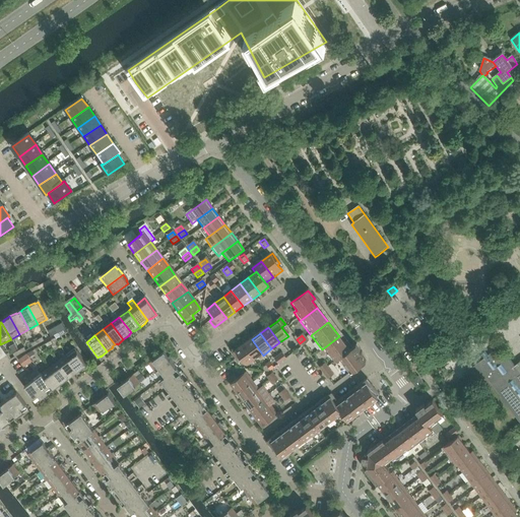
[(350,351),(349,350),(339,336),(322,349),(333,365),(337,361),(350,351)]
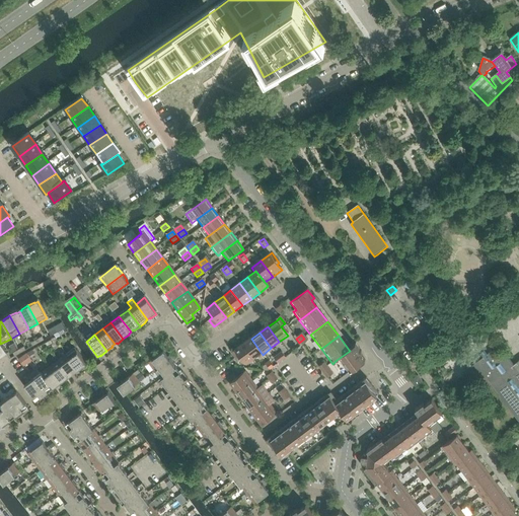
[(254,361),(263,355),(251,339),(243,346),(254,361)]
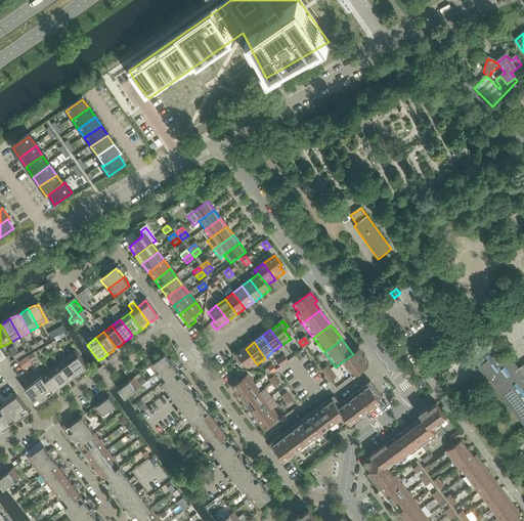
[(353,354),(340,363),(351,379),(368,365),(363,358),(364,357),(358,348),(352,353),(353,354)]
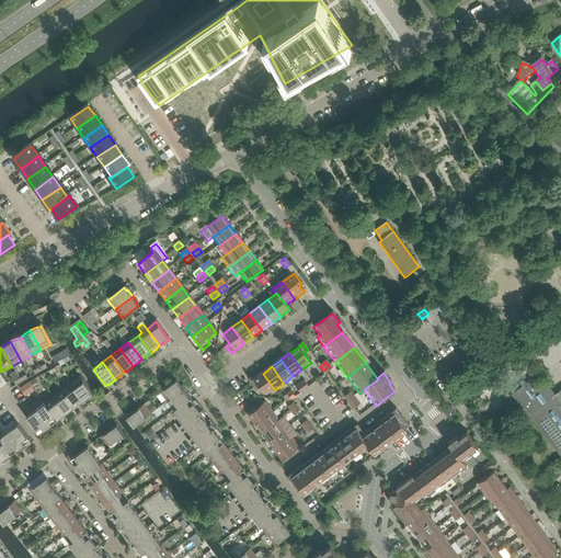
[(14,384),(20,380),(15,374),(10,377),(14,384)]
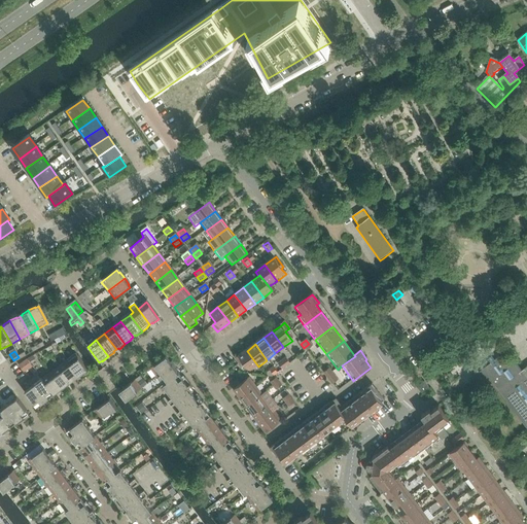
[(249,373),(258,367),(247,351),(235,360),(239,367),(243,363),(249,373)]
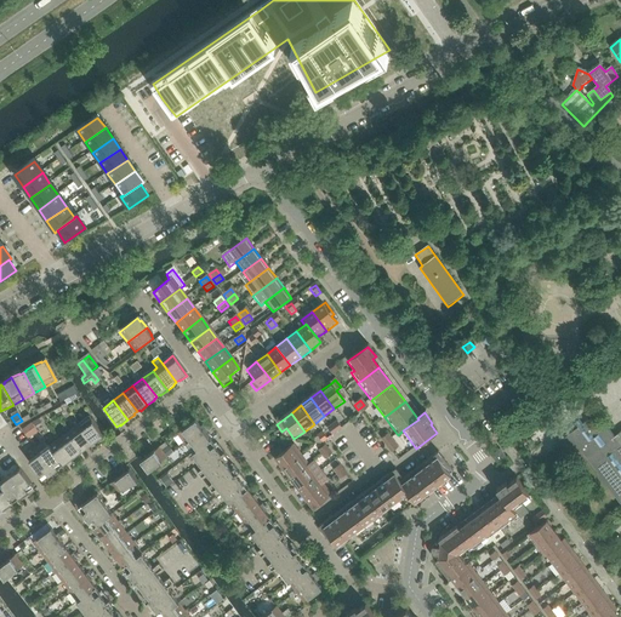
[(79,426),(93,445),(101,440),(100,439),(103,436),(89,418),(79,426)]
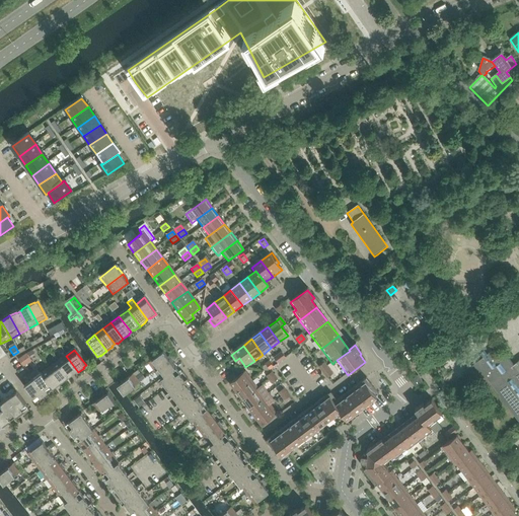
[(497,360),(492,352),(488,355),(484,358),(463,373),(469,381),(472,385),(485,377),(489,383),(518,423),(518,361),(517,363),(514,366),(505,354),(497,360)]
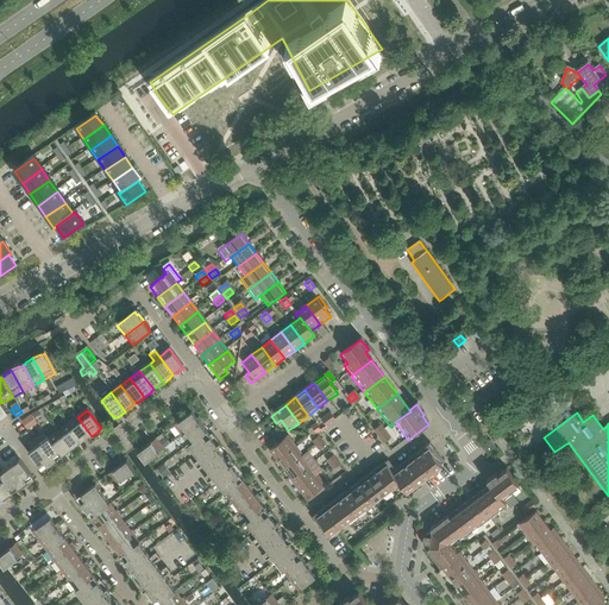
[(180,439),(202,422),(199,418),(196,421),(192,414),(174,427),(180,436),(179,438),(180,439)]
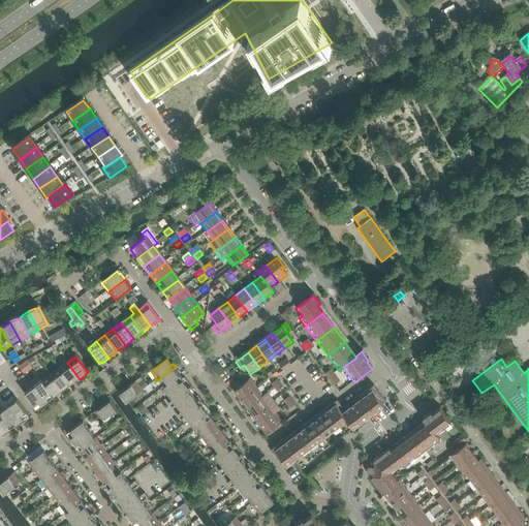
[(18,368),(24,376),(32,370),(30,366),(28,362),(18,368)]
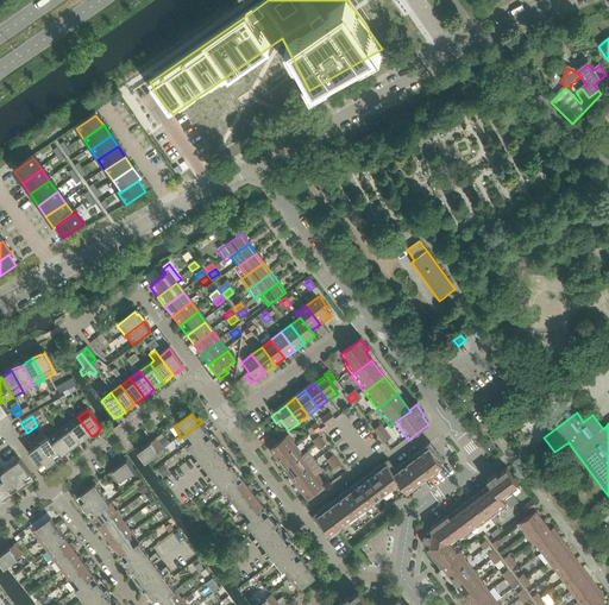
[(85,442),(92,436),(77,417),(68,424),(81,443),(85,441),(85,442)]
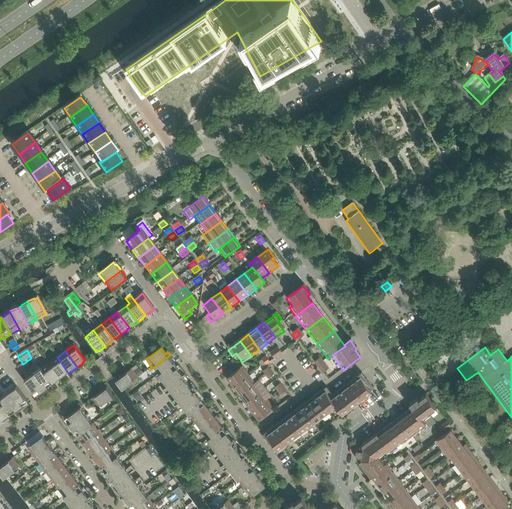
[(158,376),(174,365),(169,359),(172,358),(170,355),(151,369),(152,370),(153,369),(158,376)]
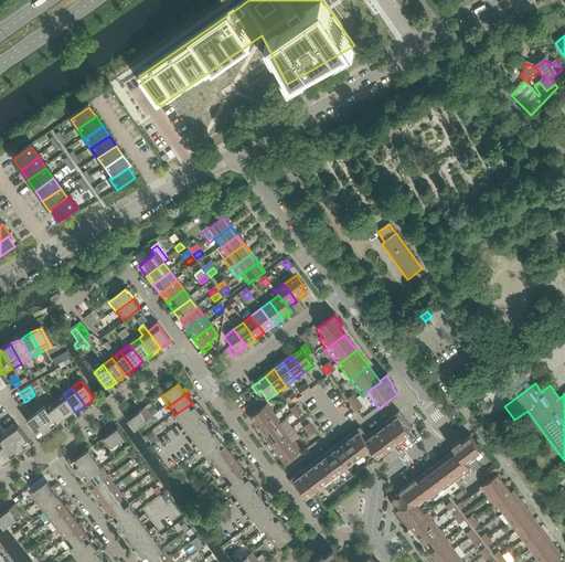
[(73,414),(75,412),(63,394),(54,402),(67,420),(74,414),(73,414)]
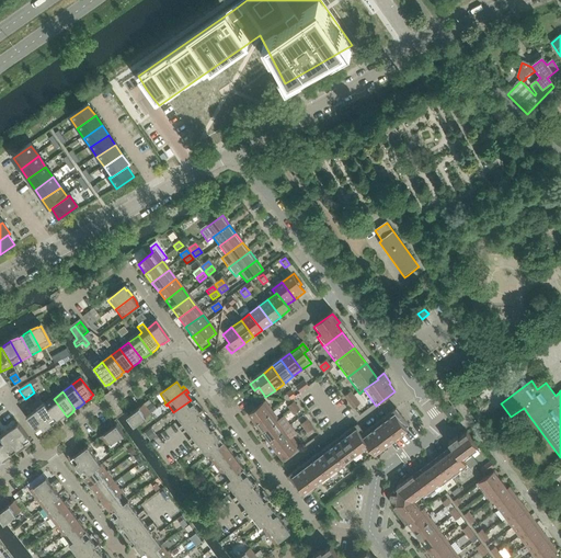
[(353,398),(347,402),(353,411),(359,407),(353,398)]
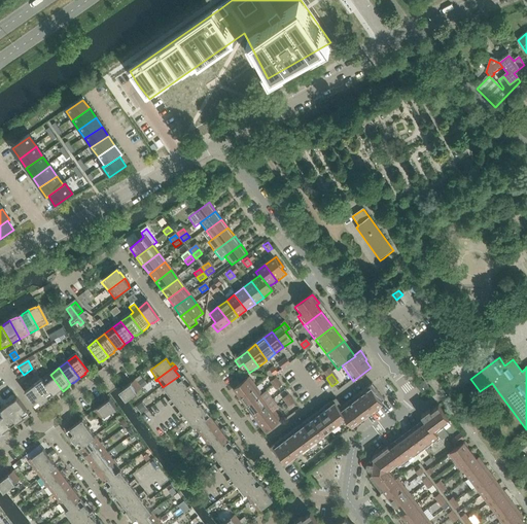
[(57,395),(63,391),(50,375),(42,381),(54,396),(56,394),(57,395)]
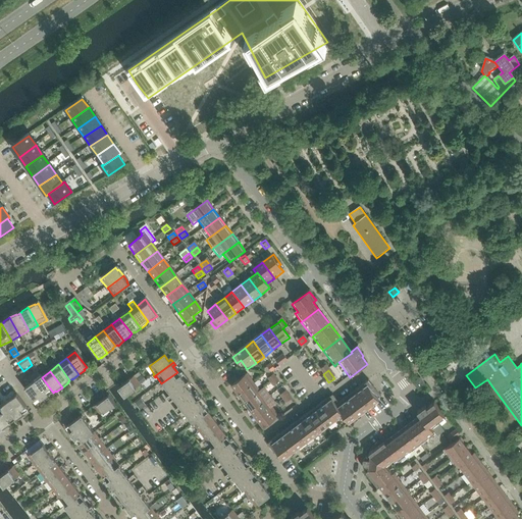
[(161,383),(171,397),(166,400),(169,404),(174,400),(177,404),(180,408),(195,397),(193,394),(190,391),(193,388),(184,375),(181,377),(177,372),(161,383)]
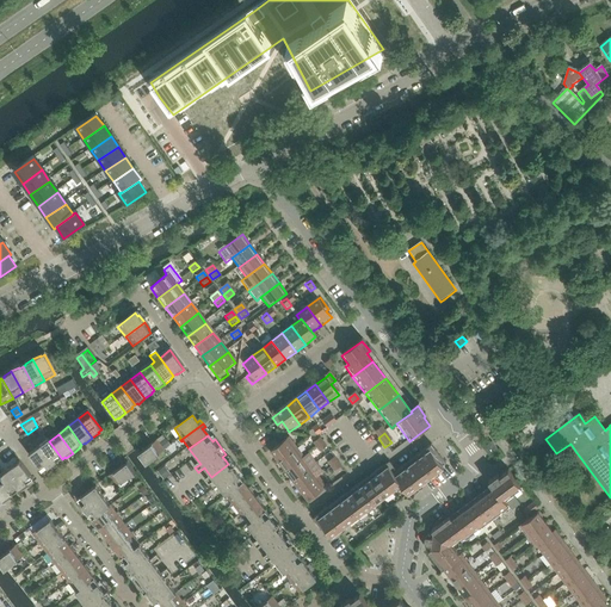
[(164,452),(159,446),(165,441),(162,438),(139,456),(146,466),(164,452)]
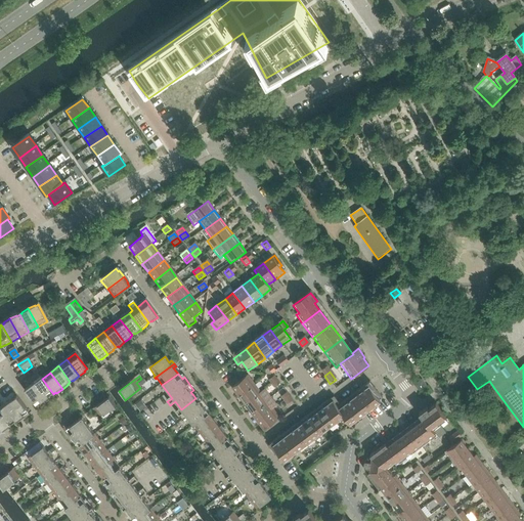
[(238,397),(254,386),(248,377),(238,384),(235,380),(229,385),(238,397)]
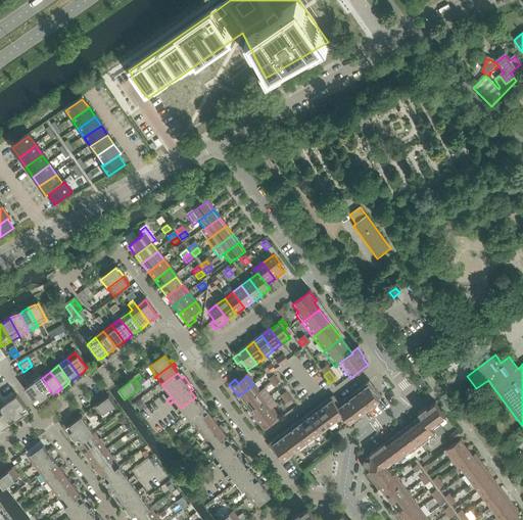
[(47,397),(53,393),(42,378),(25,390),(36,405),(35,406),(37,409),(49,399),(47,397)]
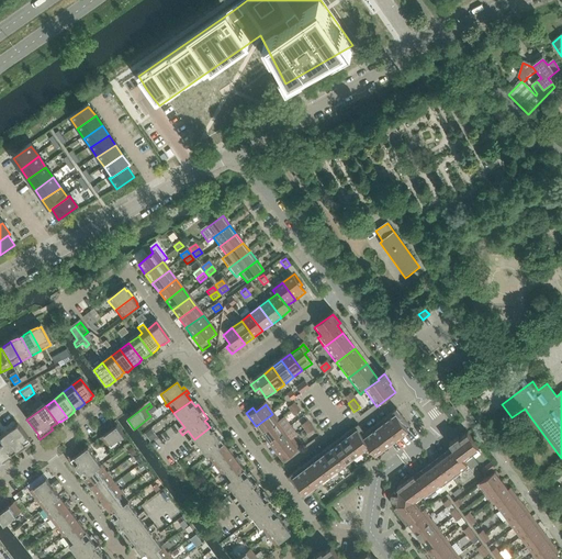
[(153,406),(146,411),(150,416),(157,412),(153,406)]
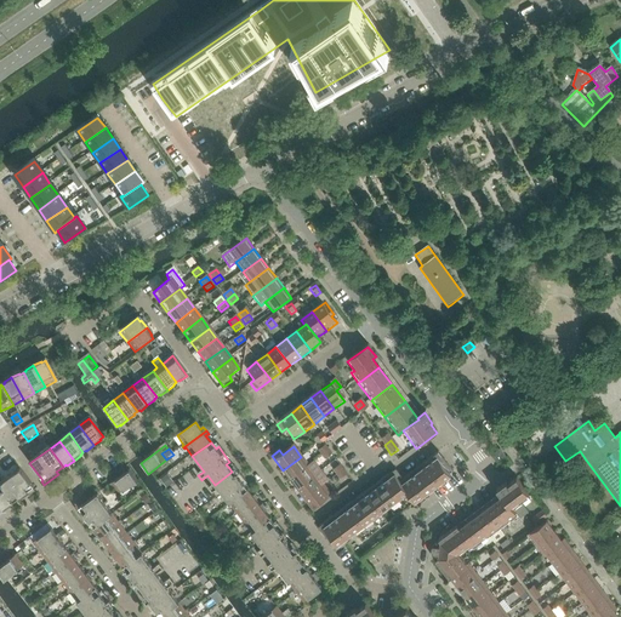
[(496,466),(505,458),(500,451),(491,458),(496,466)]
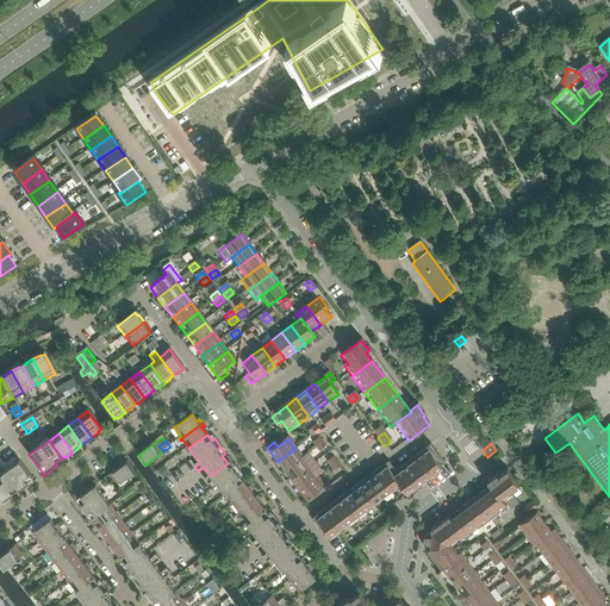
[(410,461),(425,481),(446,466),(430,445),(410,461)]
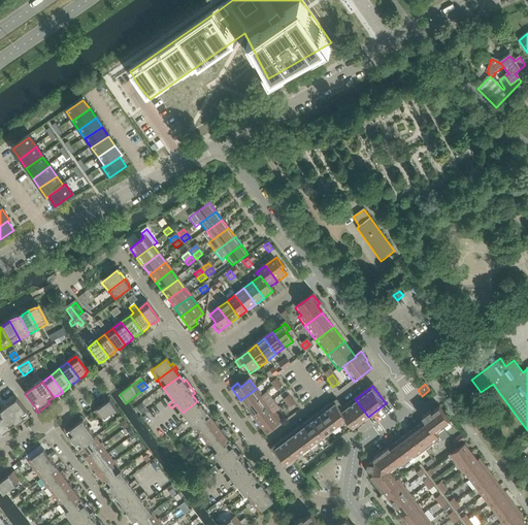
[(246,408),(262,397),(256,389),(240,400),(246,408)]
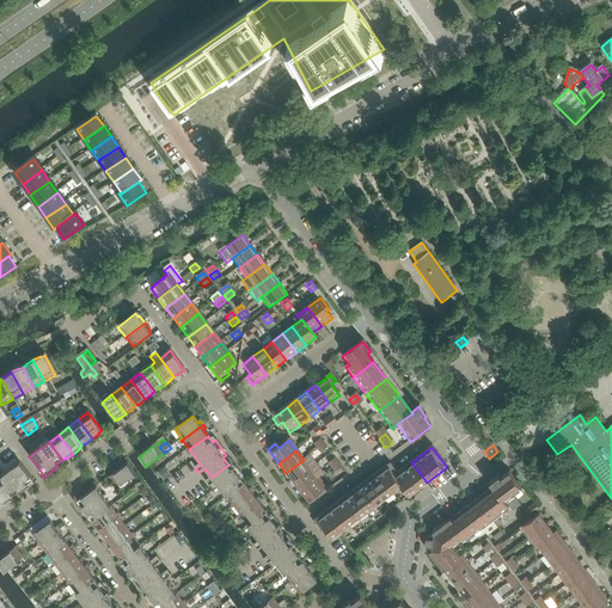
[(293,483),(317,465),(310,455),(304,460),(286,473),(293,483)]
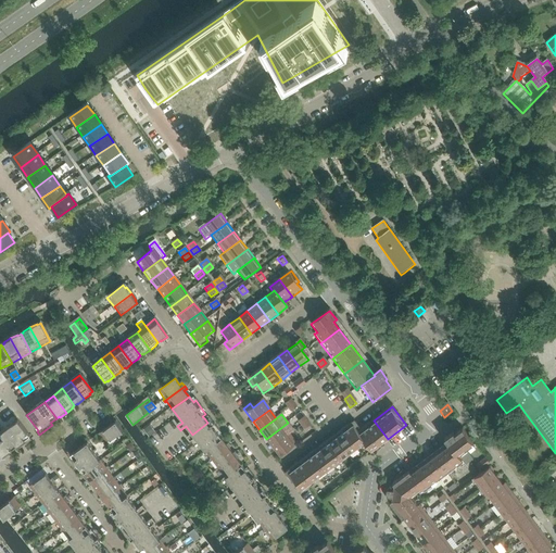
[(190,443),(194,440),(205,453),(222,441),(217,435),(219,432),(211,420),(207,423),(192,435),(186,439),(190,443)]
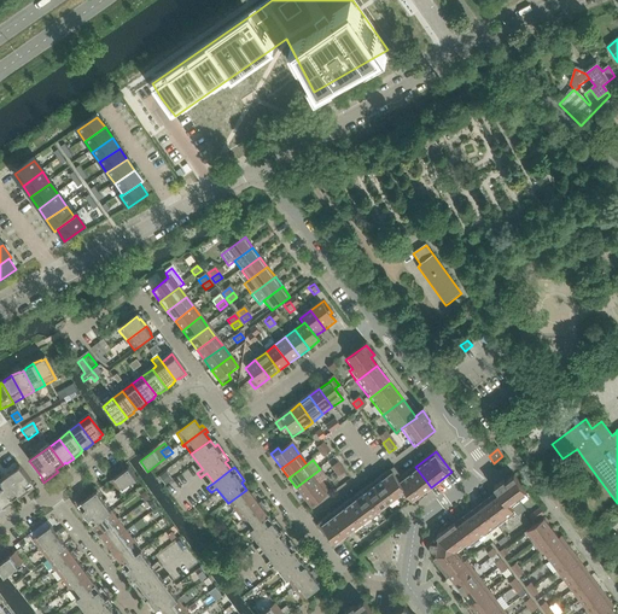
[(413,501),(431,487),(415,467),(397,480),(413,501)]
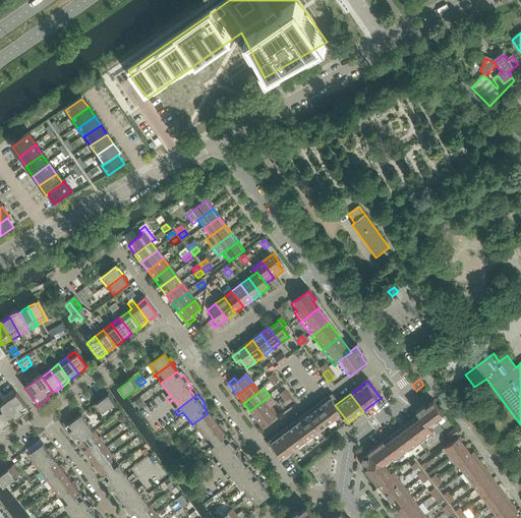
[(31,412),(29,409),(27,409),(16,395),(0,407),(11,423),(17,419),(18,421),(31,412)]
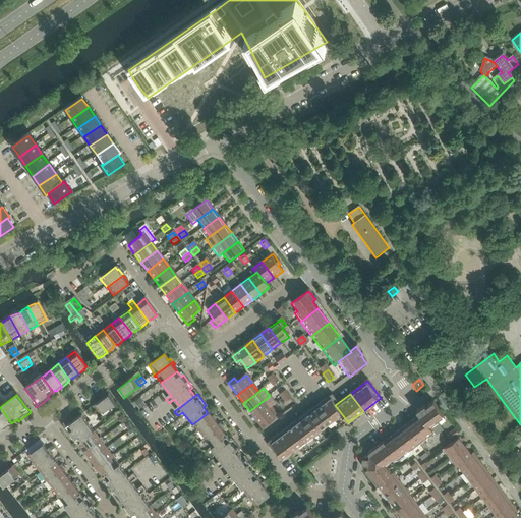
[(99,416),(114,405),(108,396),(88,411),(90,414),(95,410),(99,416)]
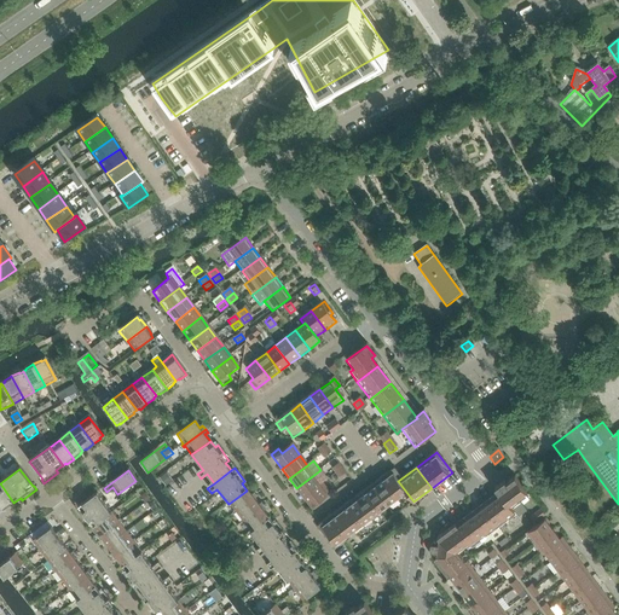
[(322,485),(328,480),(320,470),(296,488),(304,498),(322,485)]
